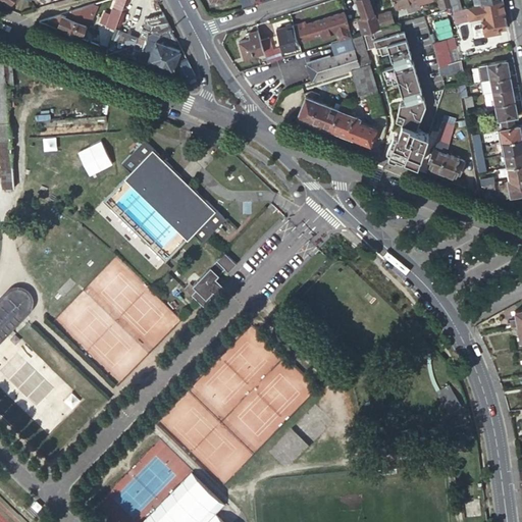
[(127,0),(116,0),(107,24),(117,29),(127,0)]
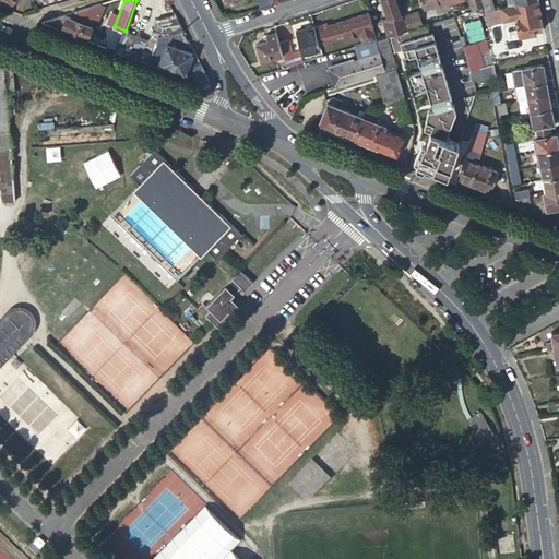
[(400,16),(394,0),(380,0),(387,19),(388,22),(381,23),(385,36),(389,35),(407,30),(403,15),(400,16)]
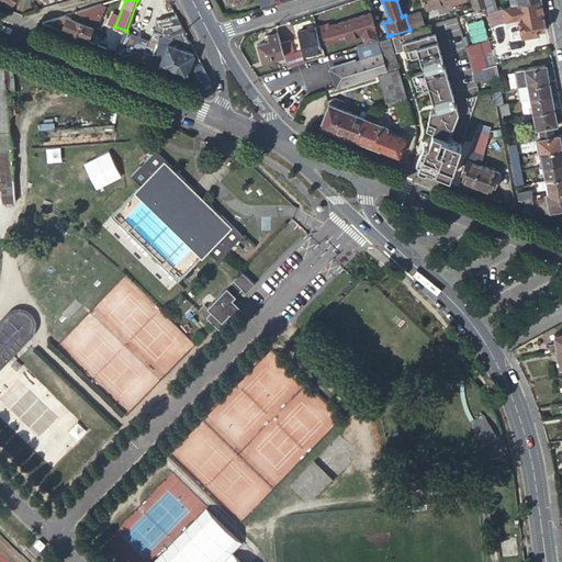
[(475,10),(485,7),(483,0),(472,0),(473,1),(475,10)]
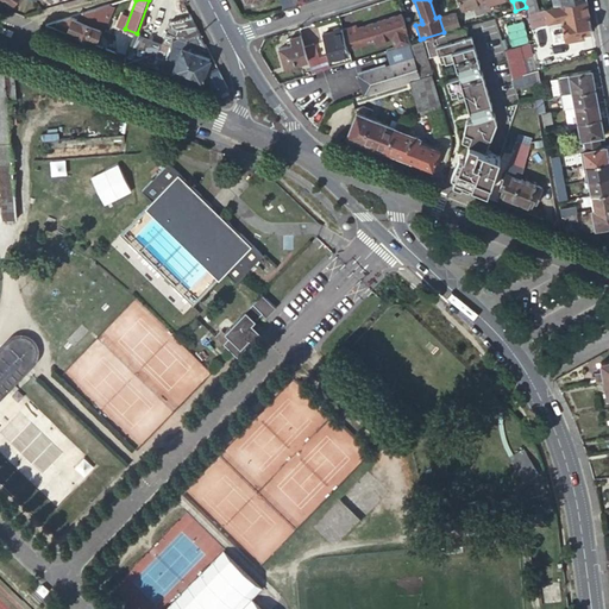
[(523,0),(526,7),(528,13),(538,11),(533,0),(523,0)]
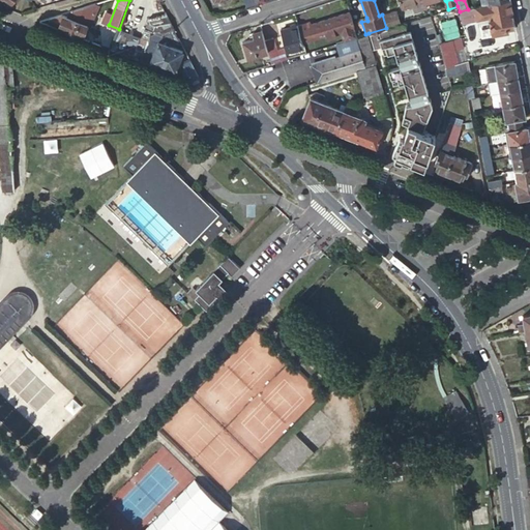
[(480,36),(492,34),(507,32),(506,28),(514,26),(512,20),(508,0),(499,0),(481,5),(474,7),(476,20),(477,20),(480,36)]
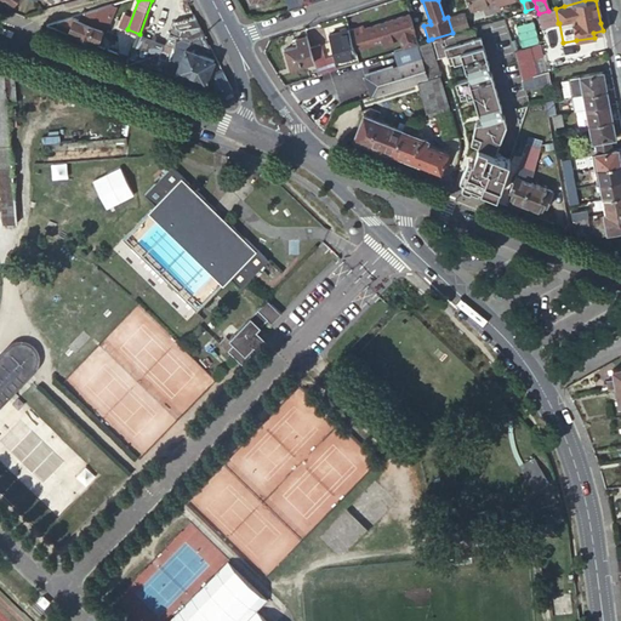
[(114,4),(109,16),(114,17),(119,3),(114,4)]
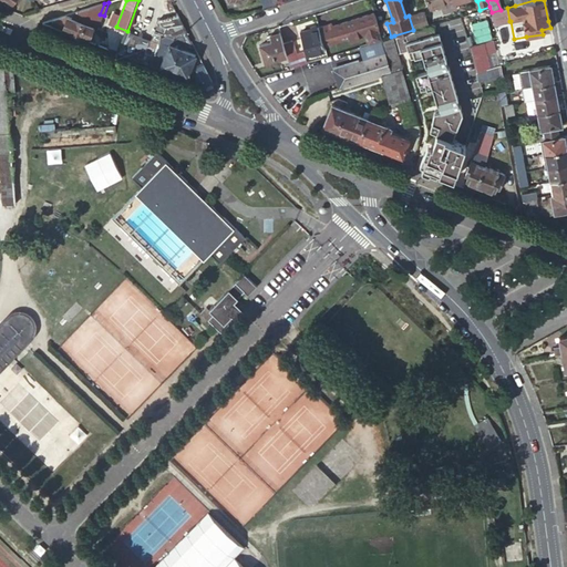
[(100,14),(104,3),(88,9),(94,12),(100,14)]
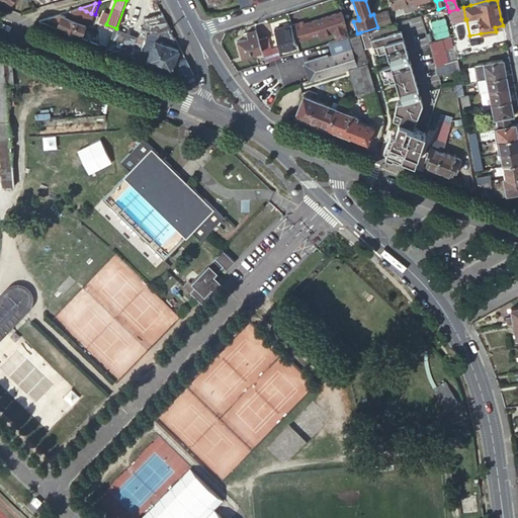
[(457,9),(449,11),(448,12),(451,23),(465,19),(463,7),(457,9)]
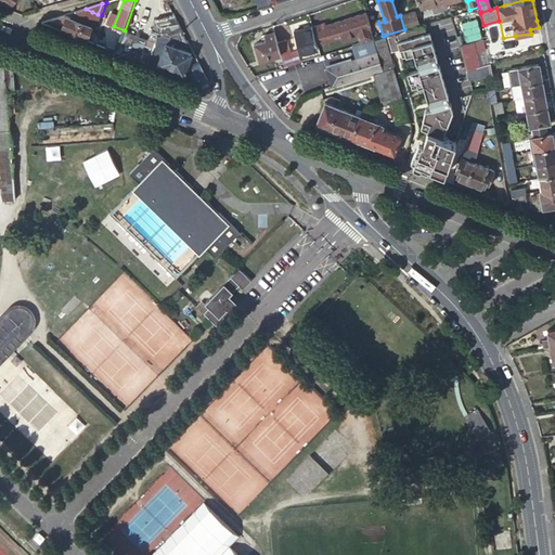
[(92,12),(86,9),(76,12),(73,18),(87,24),(92,12)]
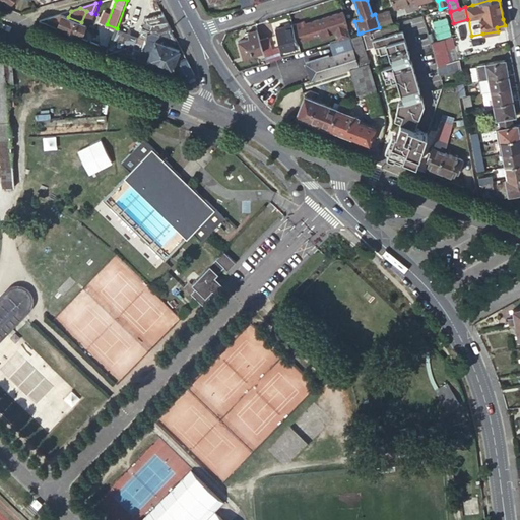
[(387,10),(375,14),(379,27),(391,23),(387,10)]
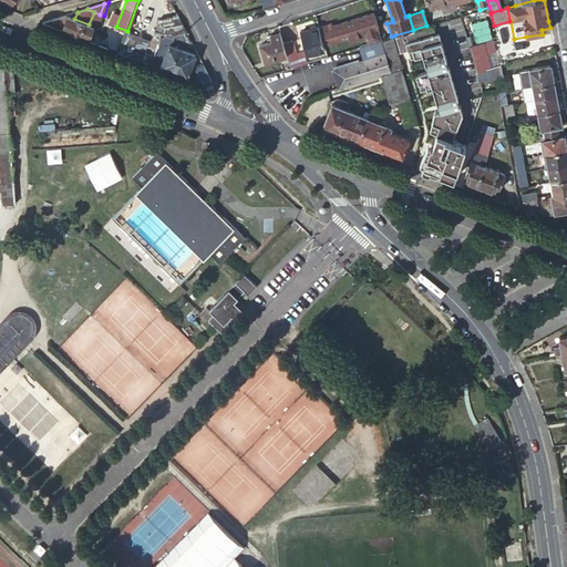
[(100,14),(94,12),(89,24),(95,28),(99,29),(104,16),(100,14)]
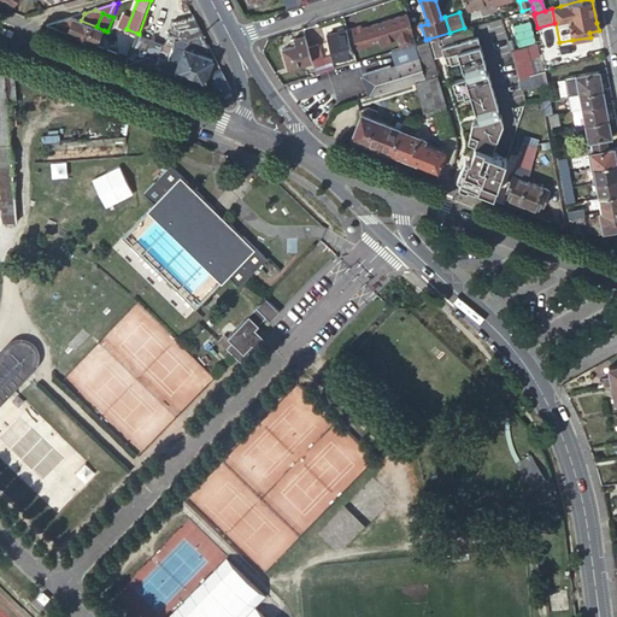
[(411,30),(406,13),(374,23),(381,43),(394,40),(393,36),(411,30)]
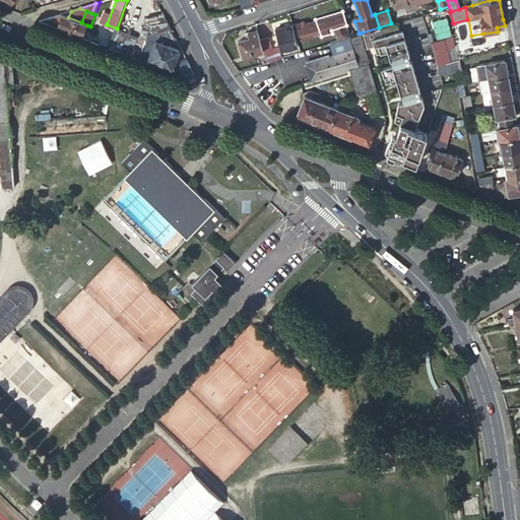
[(62,14),(59,15),(55,22),(60,24),(60,25),(67,28),(66,29),(75,34),(75,31),(83,35),(83,34),(87,25),(81,22),(68,17),(62,14)]
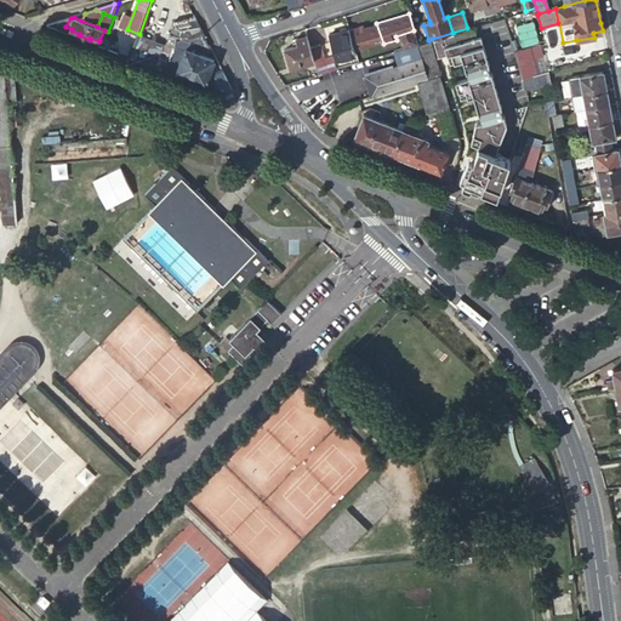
[(205,33),(198,18),(176,24),(166,45),(140,34),(131,57),(167,72),(181,35),(193,40),(205,33)]
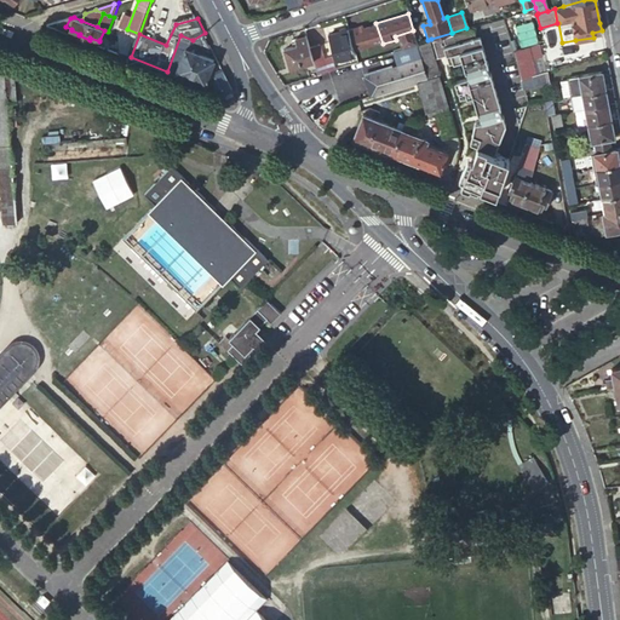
[(452,33),(431,39),(436,57),(445,55),(448,64),(461,61),(464,70),(465,70),(487,64),(487,63),(478,35),(475,36),(472,27),(466,28),(452,33)]
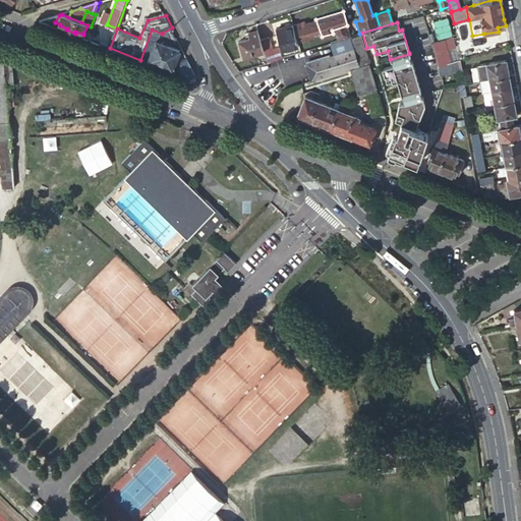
[(299,45),(292,24),(276,30),(283,50),(299,45)]
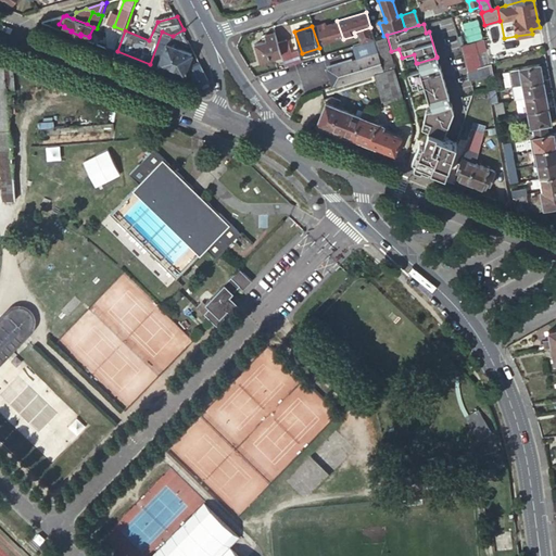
[(190,41),(184,29),(173,36),(162,32),(150,64),(159,68),(161,64),(186,74),(192,53),(190,41)]
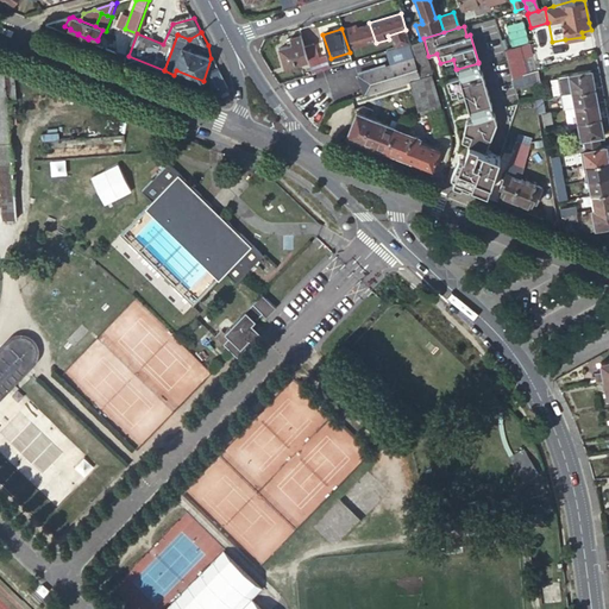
[(305,46),(300,33),(289,37),(290,41),(288,42),(288,44),(280,46),(287,66),(308,60),(305,46)]
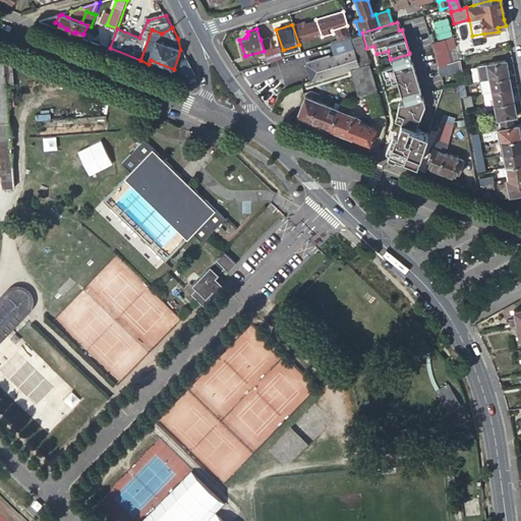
[(330,38),(331,43),(348,37),(351,37),(349,32),(330,38)]
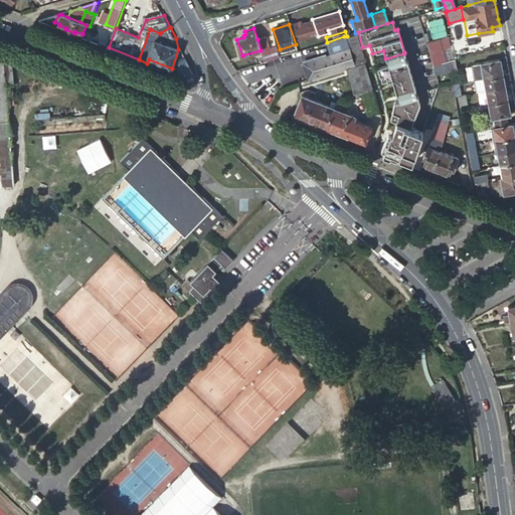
[(354,34),(347,36),(344,36),(348,48),(358,45),(354,34)]
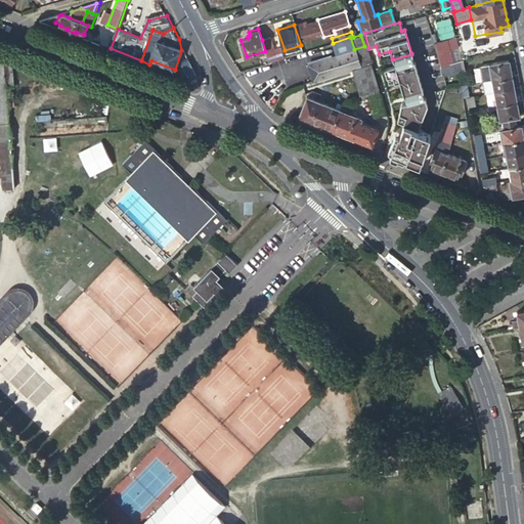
[(307,63),(312,81),(369,63),(364,46),(354,49),(350,37),(333,43),(332,43),(336,55),(307,63)]
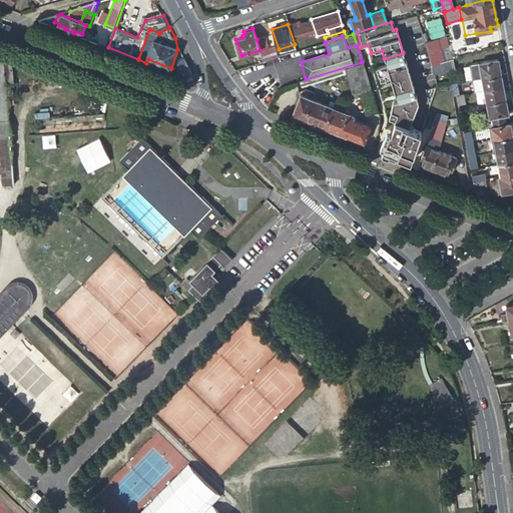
[(260,50),(264,61),(271,59),(270,55),(268,55),(267,50),(268,49),(264,37),(257,39),(260,50)]
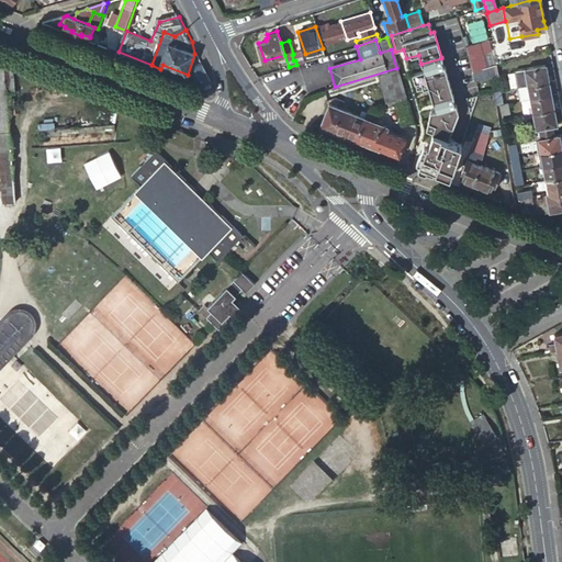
[(471,65),(470,66),(471,71),(472,71),(485,67),(481,53),(490,51),(486,41),(465,46),(471,65)]
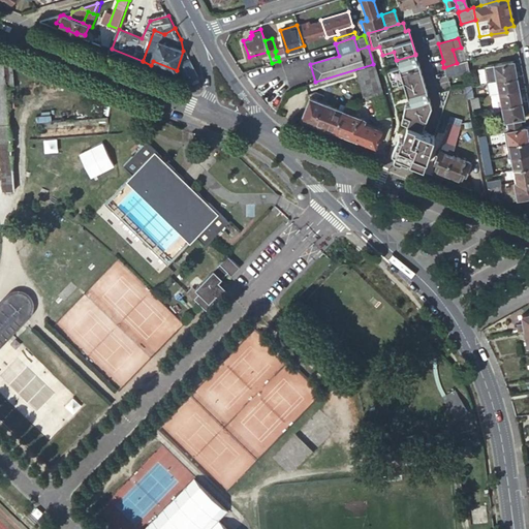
[(278,57),(279,61),(285,59),(283,49),(276,51),(275,52),(276,57),(278,57)]
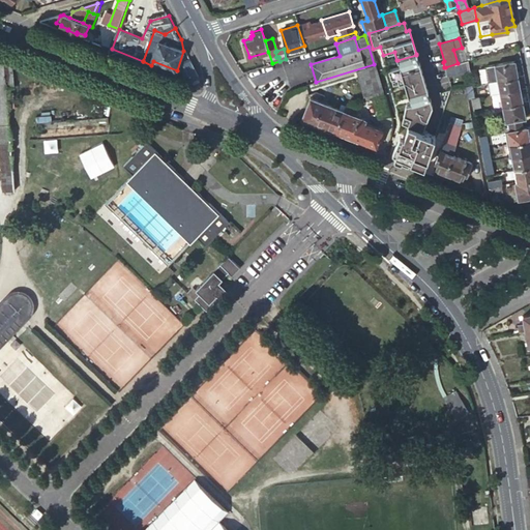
[(416,55),(398,60),(400,65),(417,60),(416,55)]
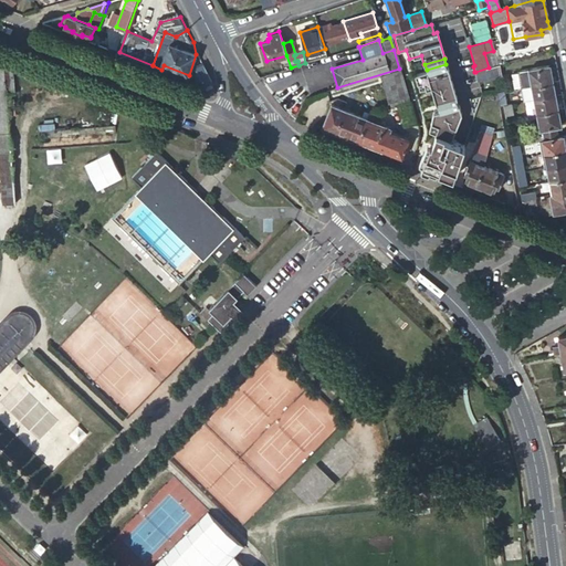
[(12,65),(0,60),(0,169),(3,203),(16,203),(6,93),(14,92),(12,65)]
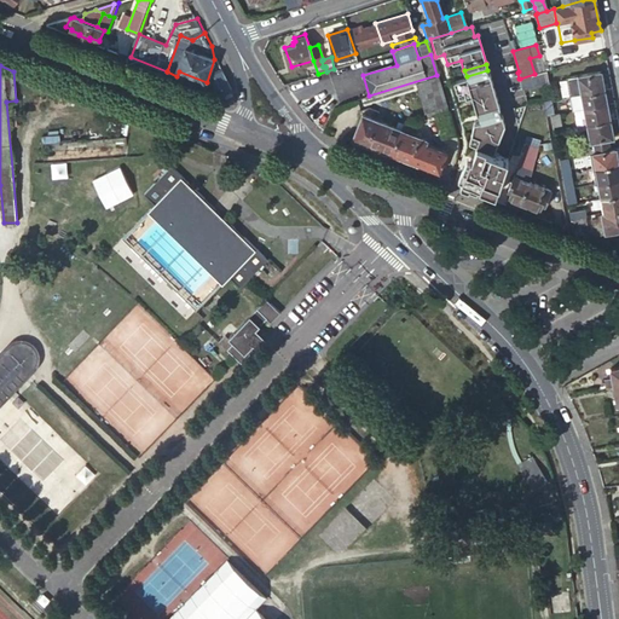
[(233,90),(223,69),(217,71),(214,76),(215,91),(225,96),(226,94),(233,90)]
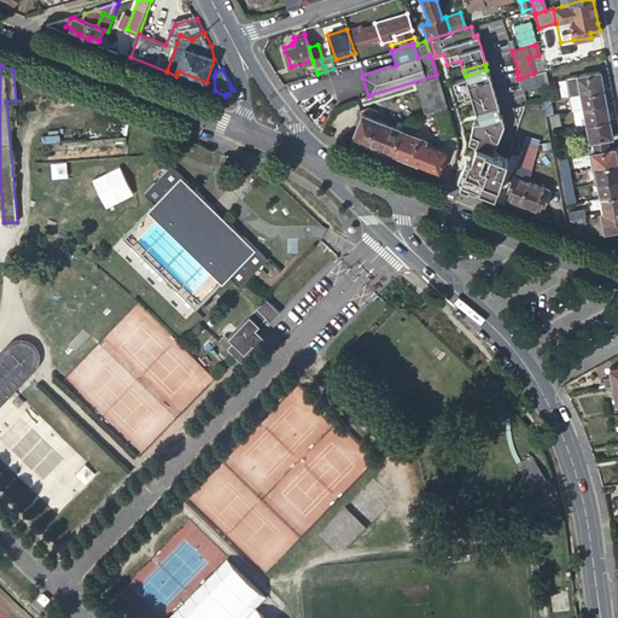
[(497,105),(487,70),(466,76),(452,81),(458,99),(471,94),(476,112),(497,105)]
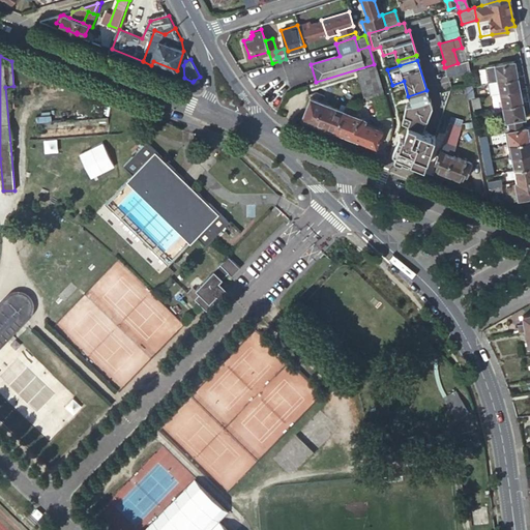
[(469,71),(467,60),(458,63),(445,67),(447,76),(469,71)]
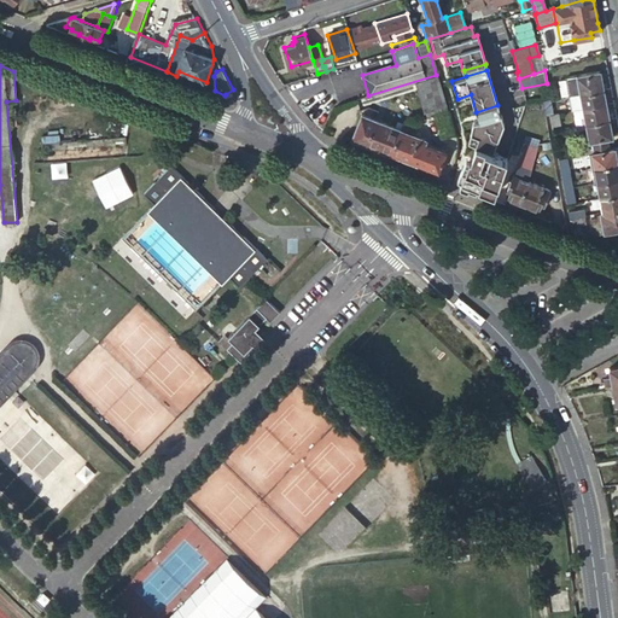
[(567,95),(602,89),(599,71),(564,77),(565,80),(567,95)]
